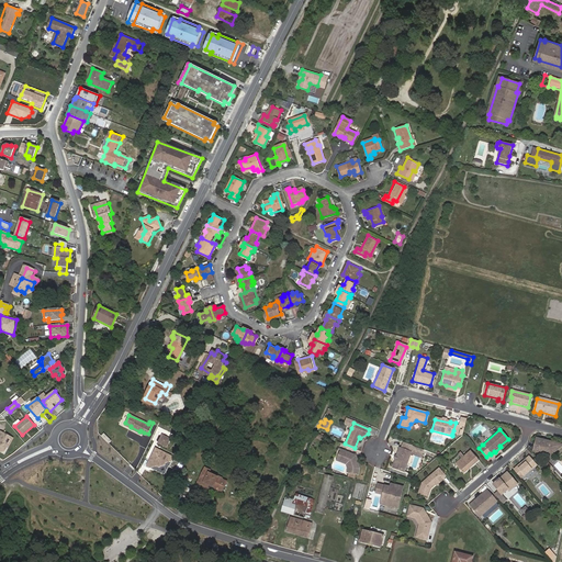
[(481,436),(485,441),(493,435),(487,429),(481,436)]
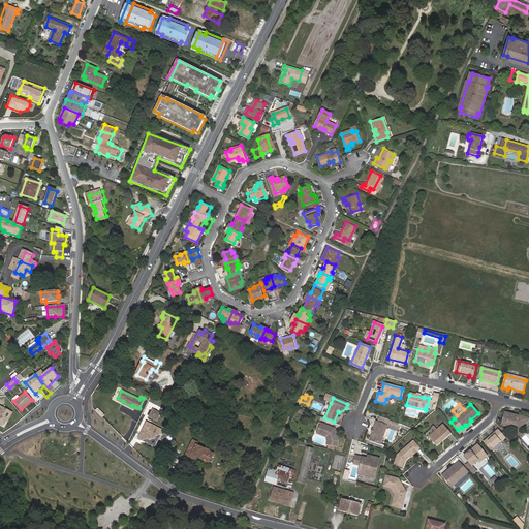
[(12,411),(1,406),(0,407),(0,425),(4,424),(6,419),(7,421),(12,411)]
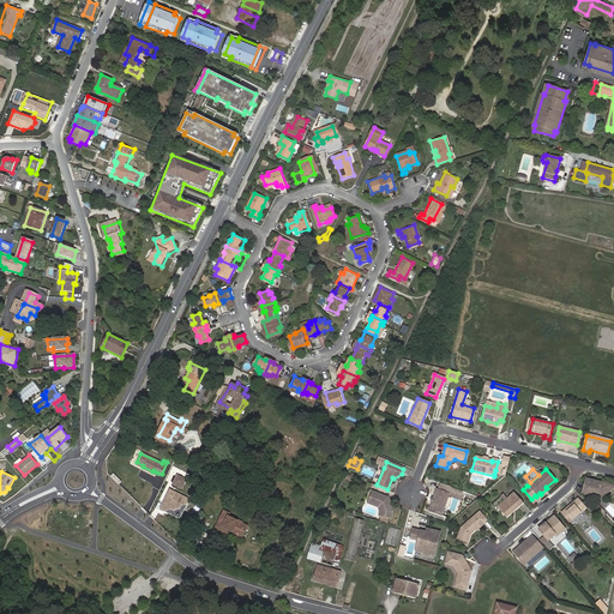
[(114,473),(110,476),(116,483),(120,481),(114,473)]
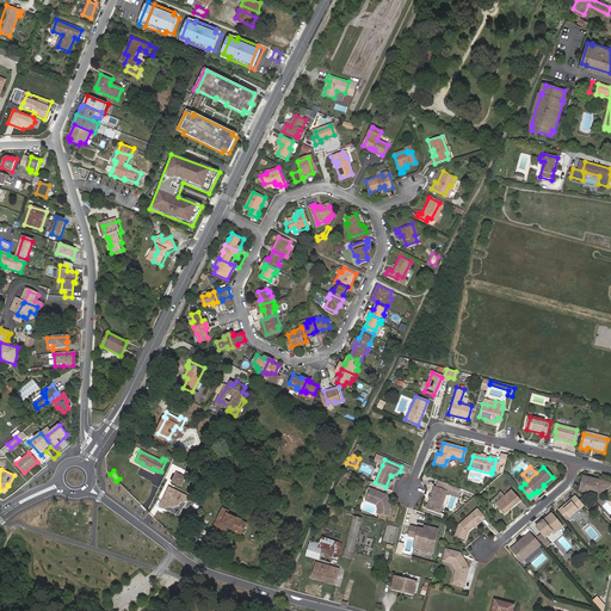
[(181,486),(186,476),(178,471),(173,481),(181,486)]
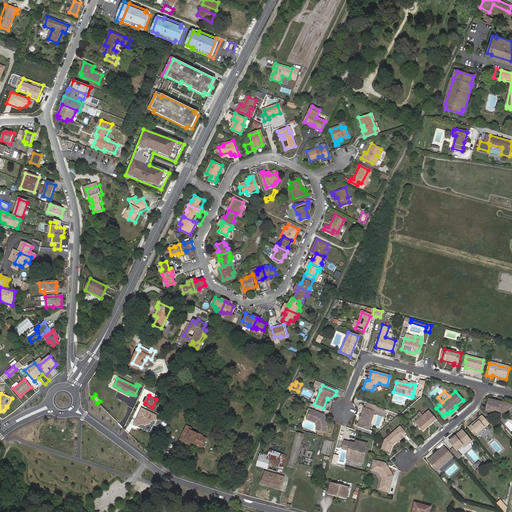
[(501,416),(511,407),(491,401),(488,403),(486,411),(488,413),(501,416)]
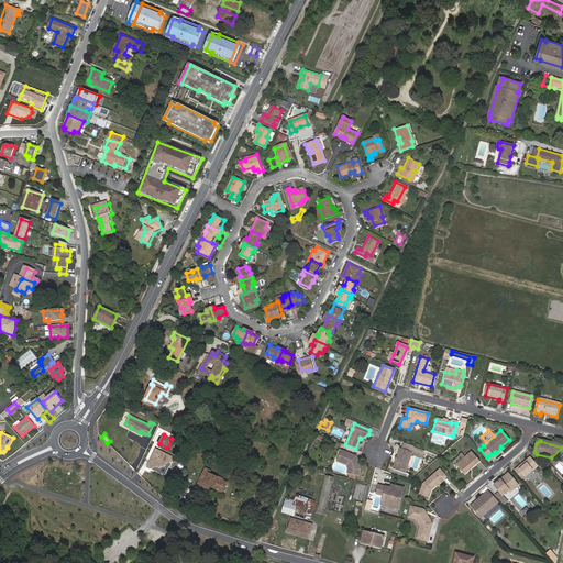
[(401,444),(399,449),(410,453),(412,449),(401,444)]
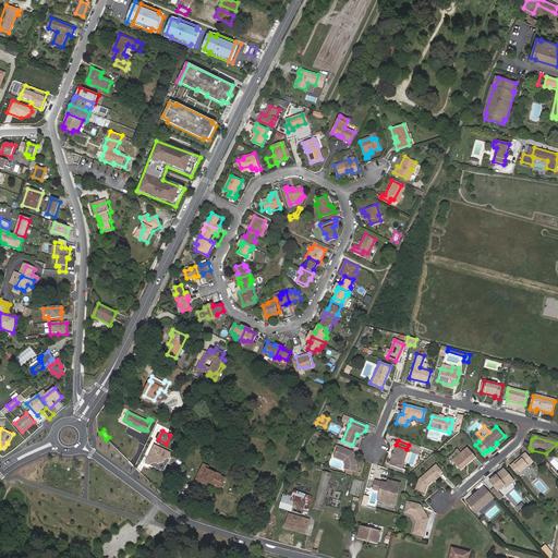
[(396,445),(392,452),(391,451),(389,456),(390,457),(387,464),(399,469),(407,449),(396,445)]
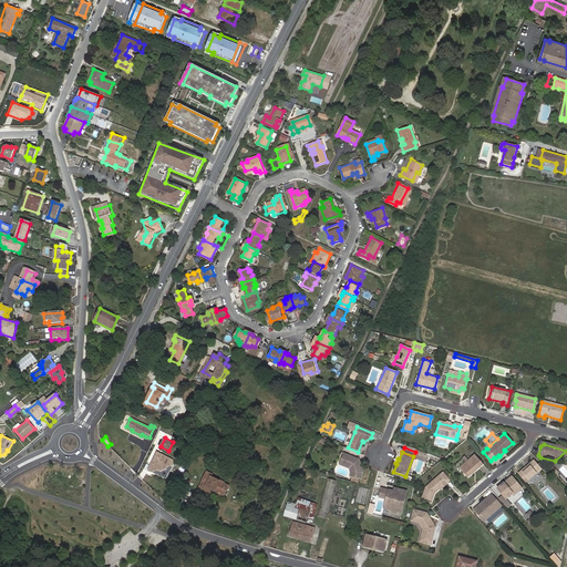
[(175,461),(161,453),(157,455),(151,466),(156,468),(163,466),(165,467),(167,467),(167,465),(174,464),(175,461)]
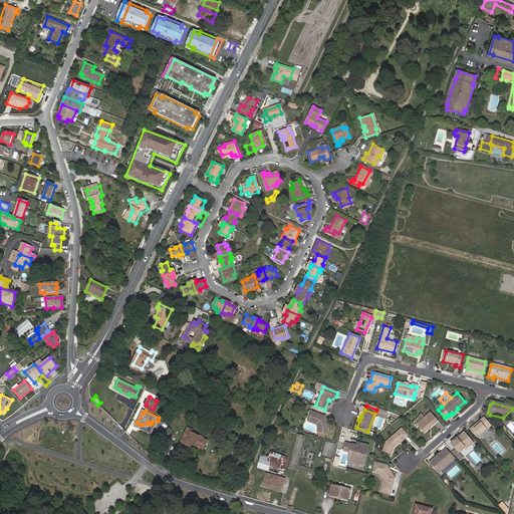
[(324,418),(310,413),(308,417),(311,423),(317,425),(318,428),(317,432),(327,435),(329,428),(324,418)]
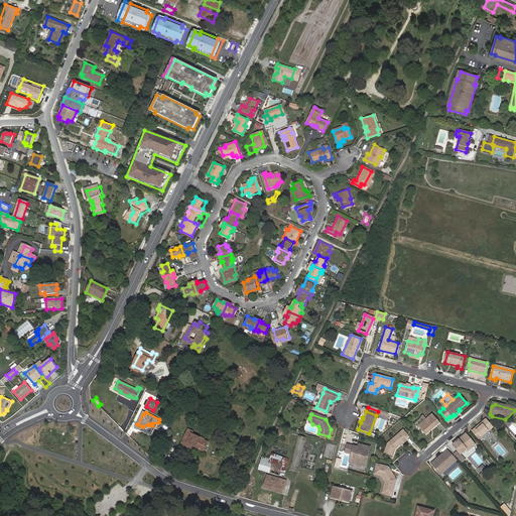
[(432,414),(418,426),(426,435),(440,423),(432,414)]
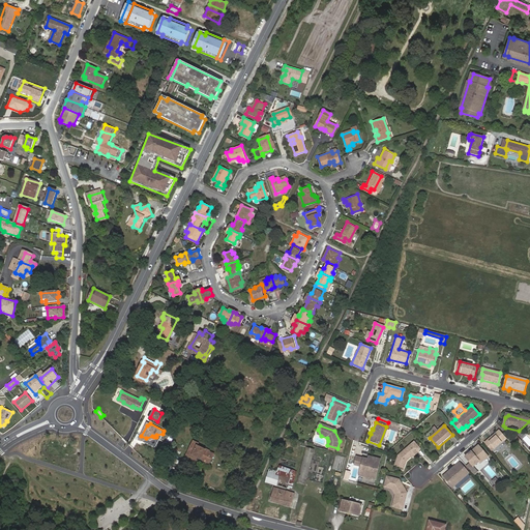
[(499,432),(483,444),(491,452),(506,440),(499,432)]
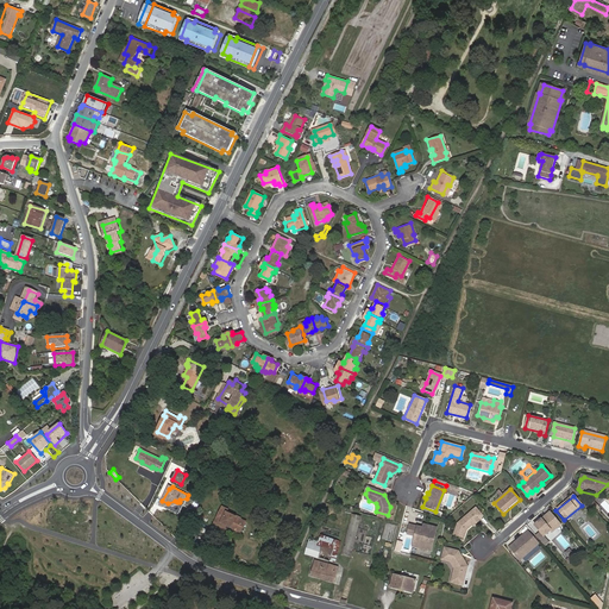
[(239,522),(240,519),(225,512),(226,509),(221,507),(212,527),(223,532),(226,525),(242,532),(245,525),(239,522)]
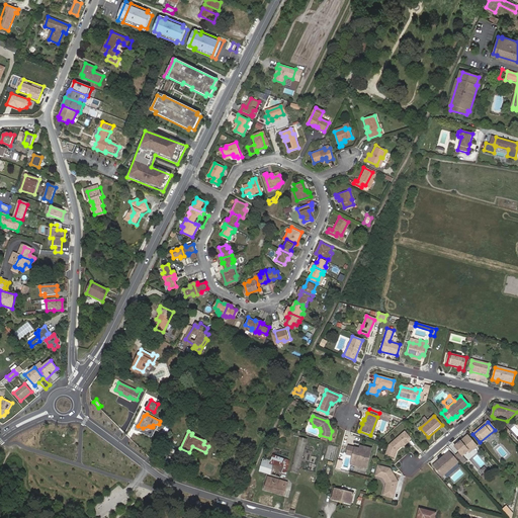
[(389,445),(386,455),(395,457),(397,450),(402,446),(407,442),(410,439),(405,432),(389,445)]
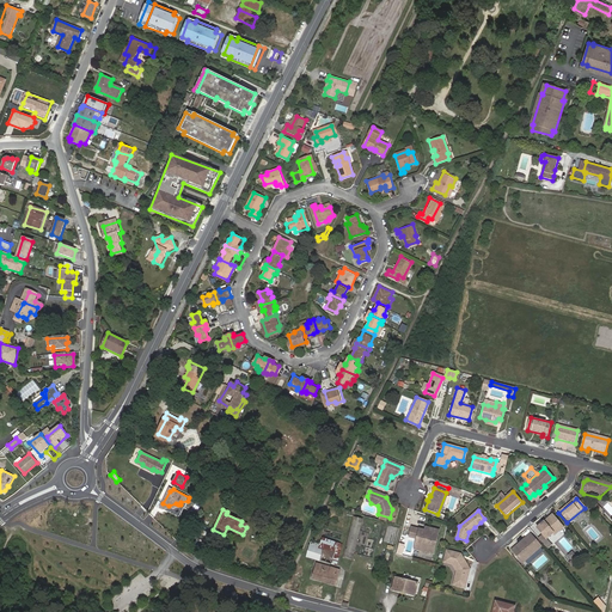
[(344,557),(354,560),(361,519),(353,516),(344,557)]
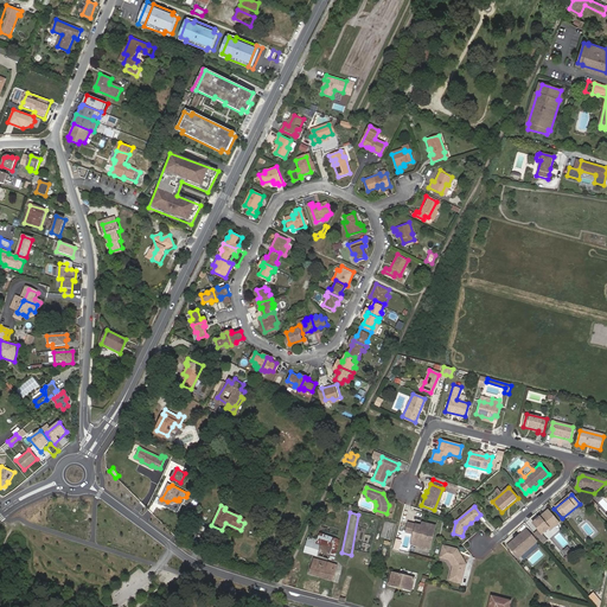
[(548,512),(532,525),(541,536),(548,530),(549,531),(558,524),(548,512)]
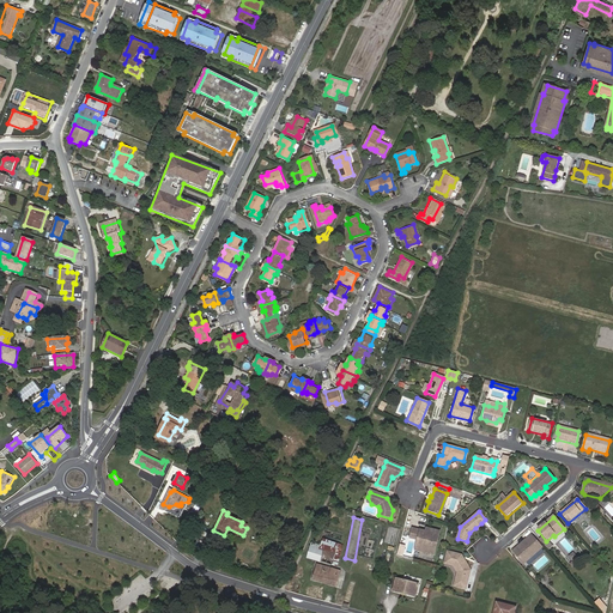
[(425,532),(412,529),(410,538),(418,540),(416,551),(434,554),(438,535),(425,532)]
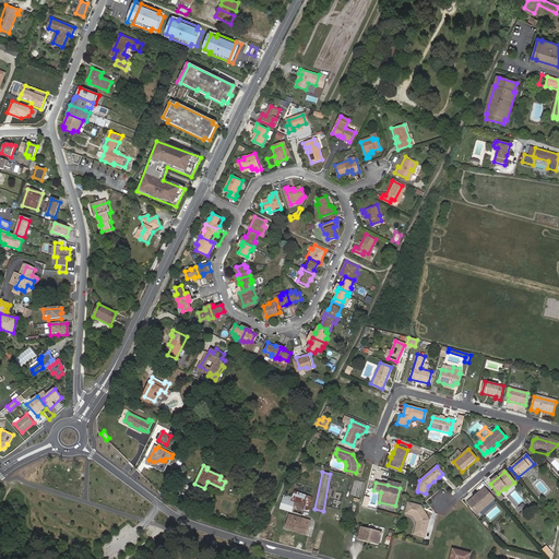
[(484,489),(466,504),(476,515),(494,500),(484,489)]
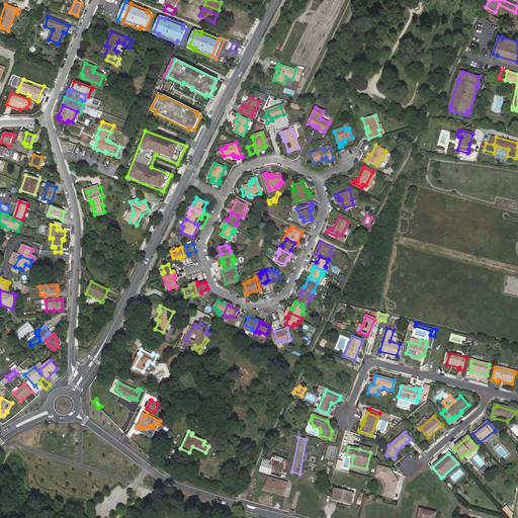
[(273,456),(271,461),(273,462),(272,466),(283,469),(286,460),(273,456)]
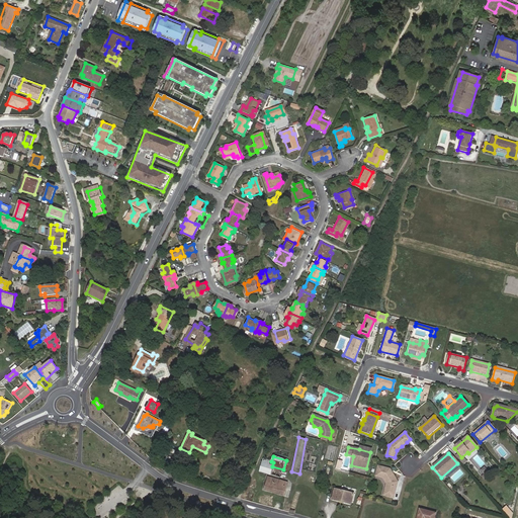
[(273,462),(271,461),(263,459),(260,471),(281,478),(283,469),(272,466),(273,462)]
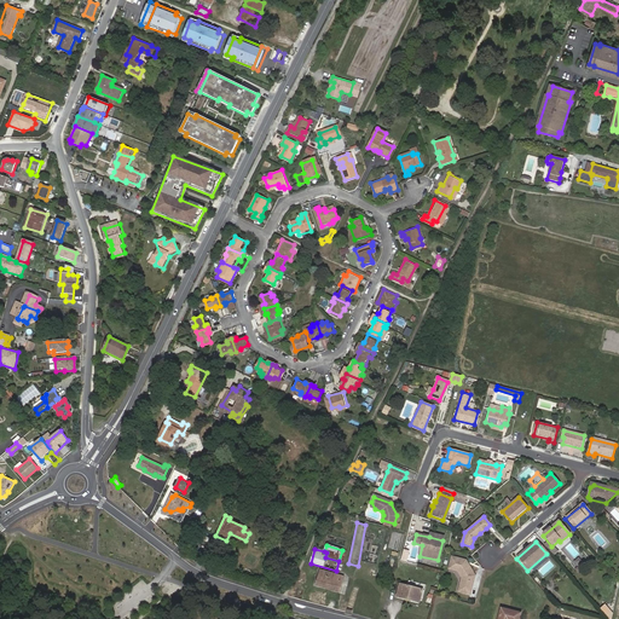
[(342,550),(339,561),(336,571),(341,573),(347,551),(342,550)]
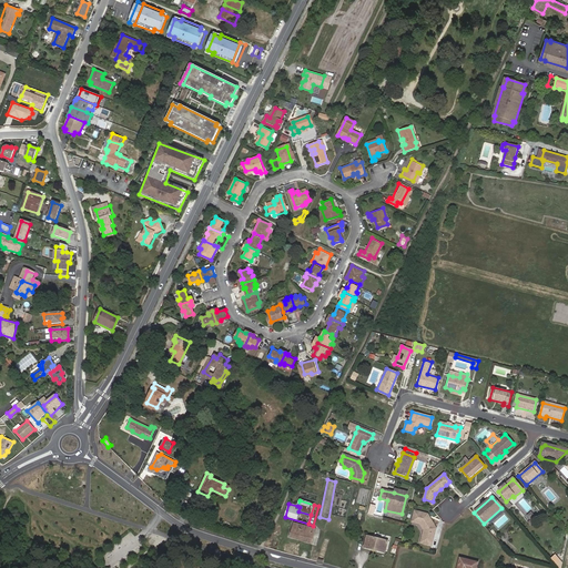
[(427,515),(414,513),(411,523),(419,525),(424,531),(421,544),(430,547),(435,529),(427,515)]
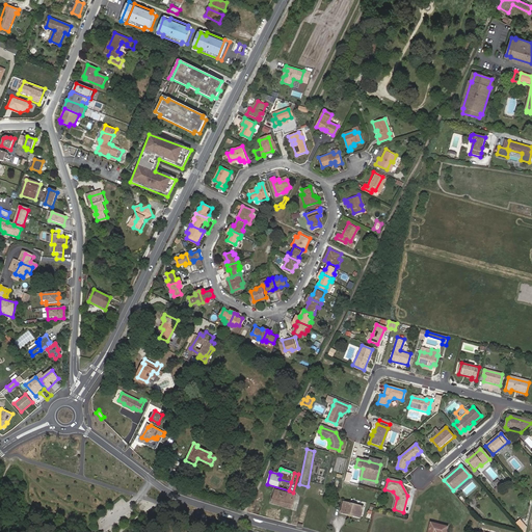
[(295,497),(275,491),(272,503),(292,509),(295,497)]
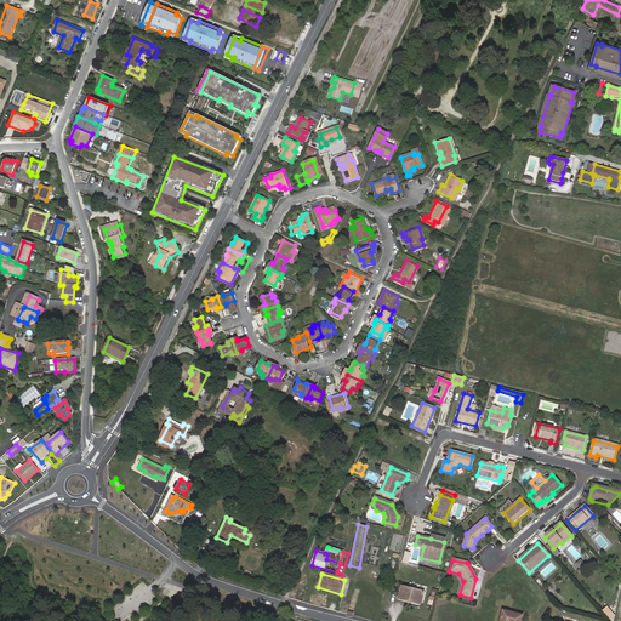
[(423,590),(400,584),(398,598),(408,600),(408,598),(420,602),(423,590)]
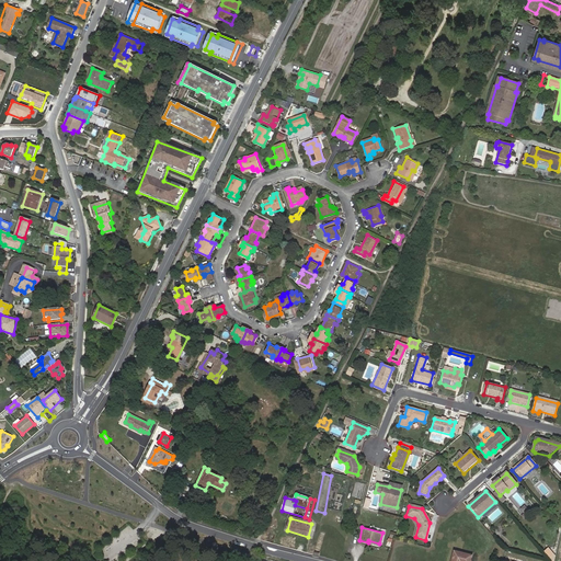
[(470,560),(471,556),(455,551),(450,560),(470,560)]
